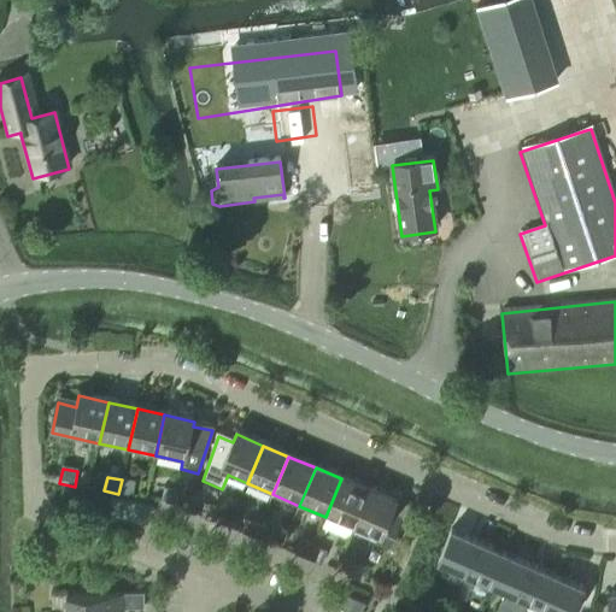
[(341,478),(326,517),(352,528),(368,490),(341,478)]
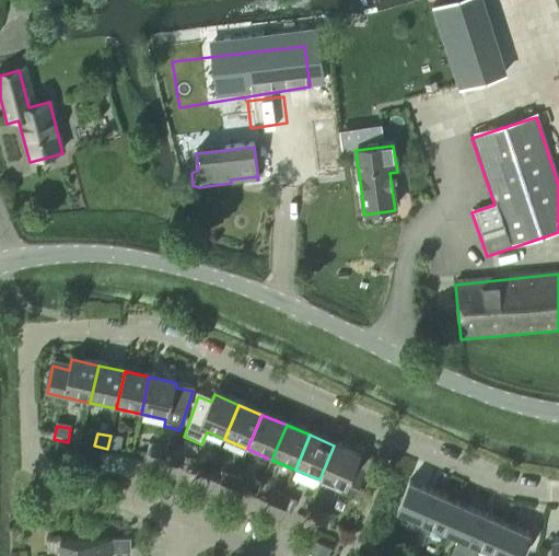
[(111,436),(107,449),(119,452),(123,439),(111,436)]
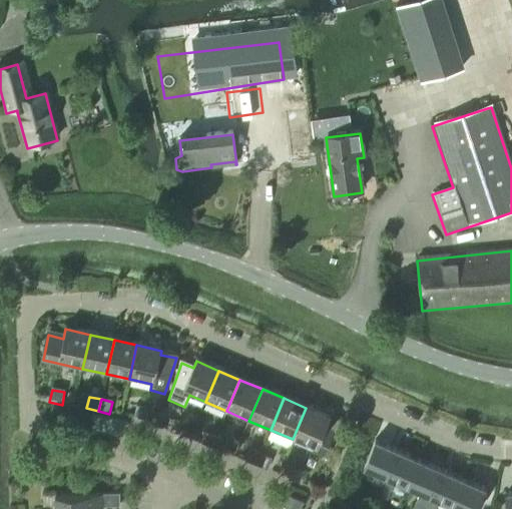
[(136,407),(133,419),(145,422),(148,410),(136,407)]
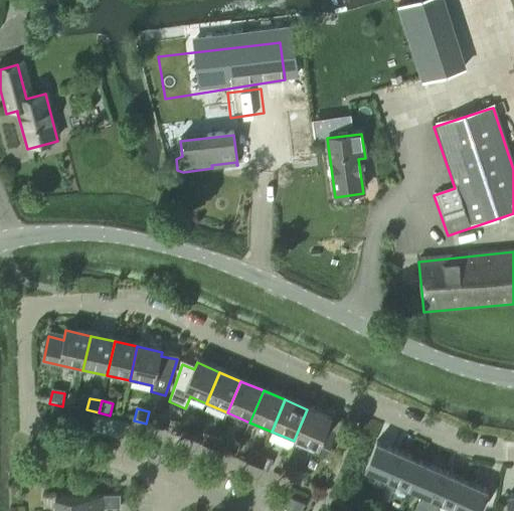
[(307,409),(294,441),(315,450),(313,456),(325,461),(335,436),(337,431),(328,427),(331,419),(307,409)]
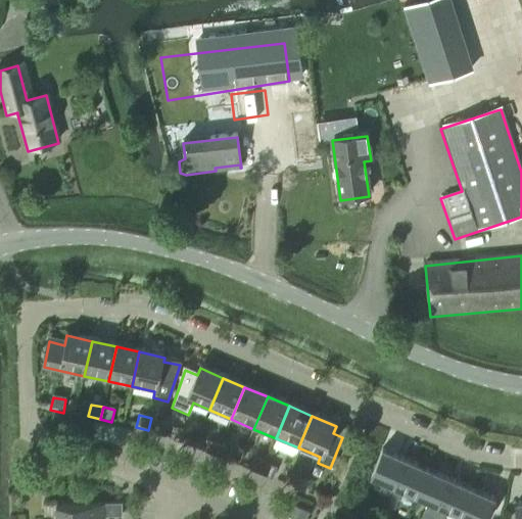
[(174,428),(170,439),(181,444),(185,433),(174,428)]
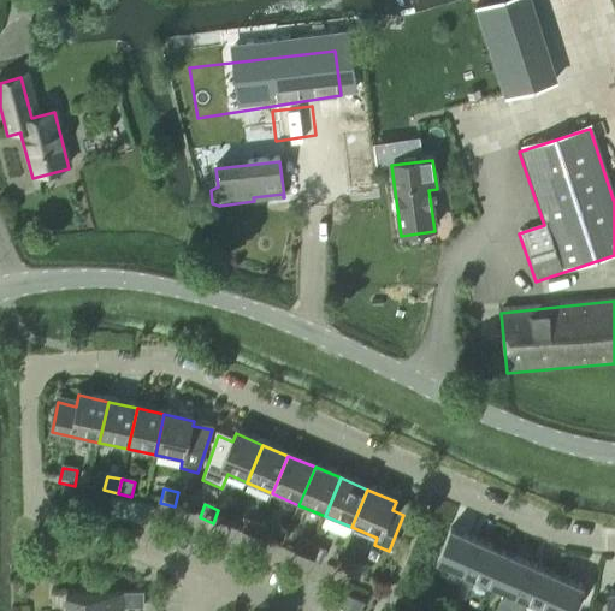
[(247,521),(241,534),(253,539),(259,526),(247,521)]
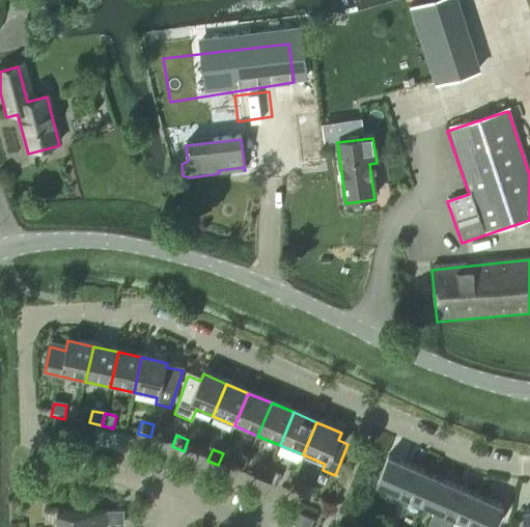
[(223,453),(218,465),(230,470),(234,459),(223,453)]
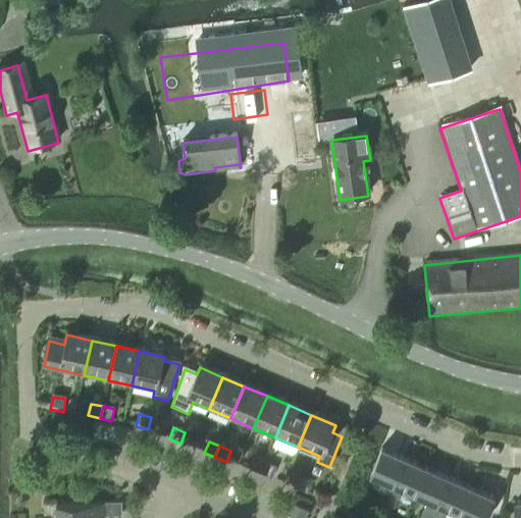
[(375,502),(384,506),(404,461),(380,451),(369,476),(383,483),(375,502)]
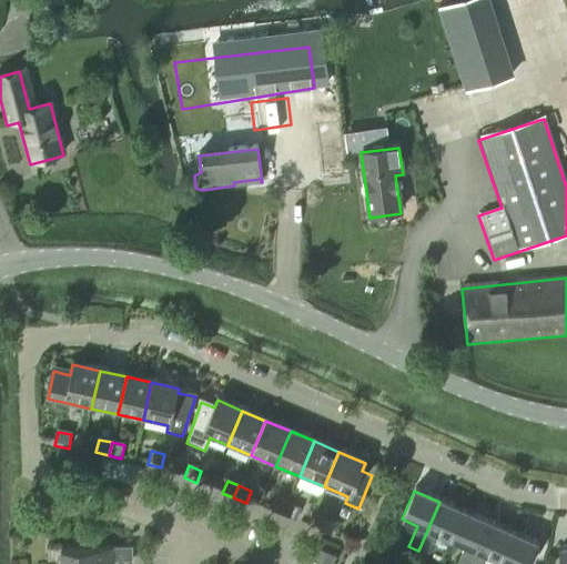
[(276,501),(271,513),(282,517),(287,505),(276,501)]
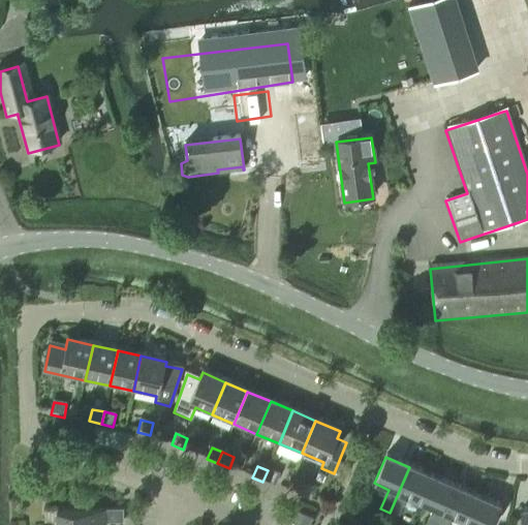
[(409,467),(390,513),(399,517),(407,497),(421,503),(432,477),(409,467)]
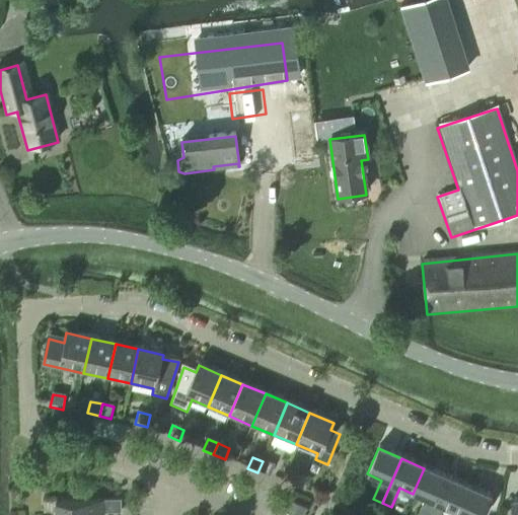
[(263,461),(257,472),(271,477),(275,466),(263,461)]
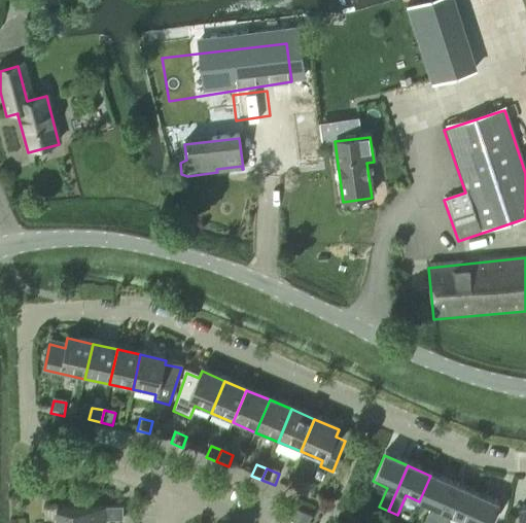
[(435,522),(452,486),(430,476),(419,501),(432,508),(425,522),(435,522)]
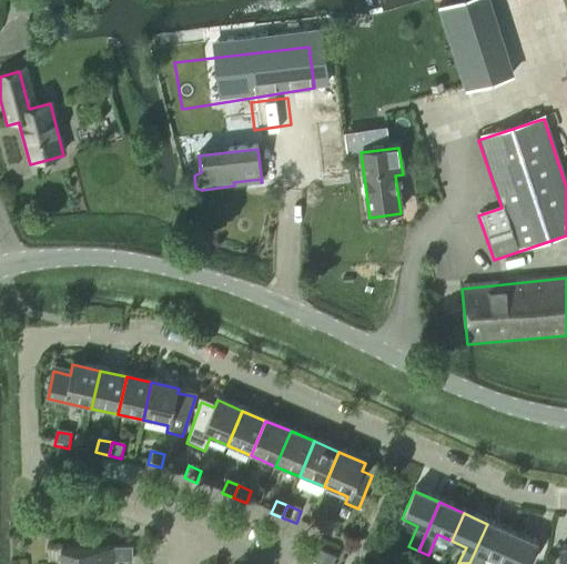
[(326,521),(322,533),(334,539),(338,525),(326,521)]
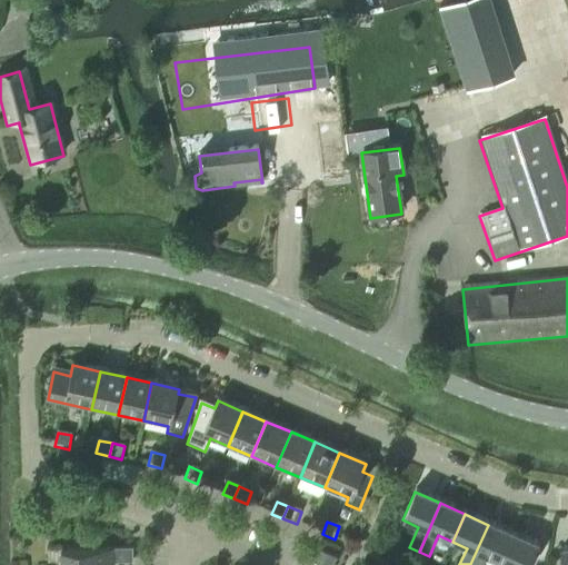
[(488,525),(470,564),(484,564),(488,557),(500,563),(512,535),(489,525),(488,525)]
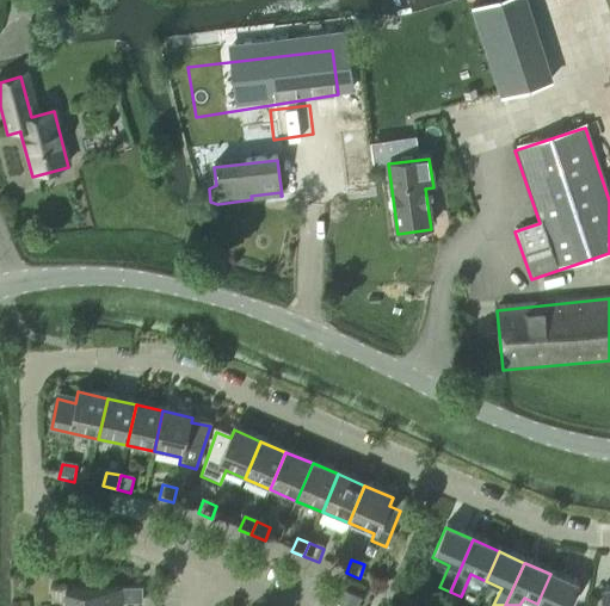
[(568,605),(578,586),(550,574),(537,604),(541,605),(568,605)]
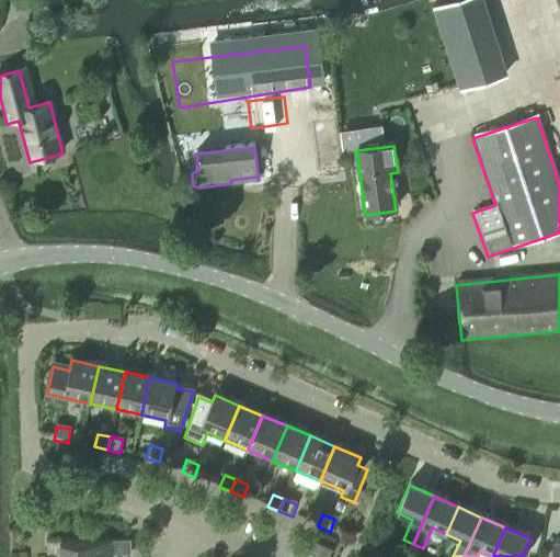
[(59,544),(59,556),(130,556),(129,542),(59,544)]
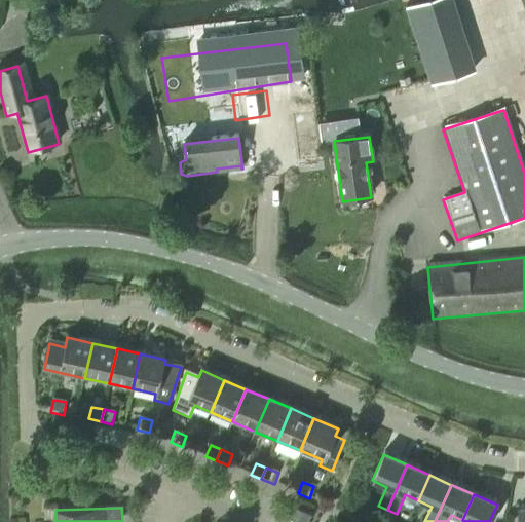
[(309,521),(311,516),(298,511),(293,521),(309,521)]
